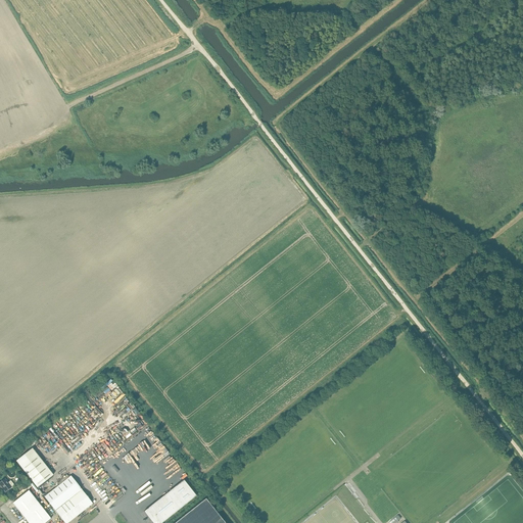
[(53,475),(33,448),(16,462),(37,487),(53,475)]
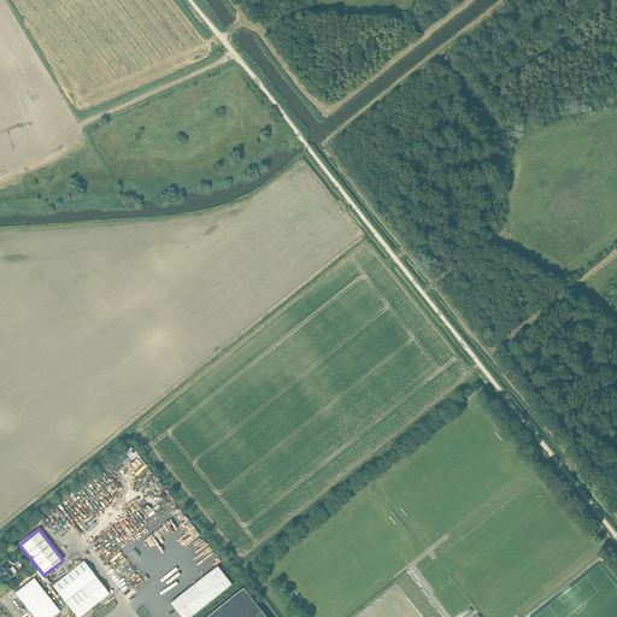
[(76,616),(81,616),(110,594),(83,562),(52,586),(76,616)]
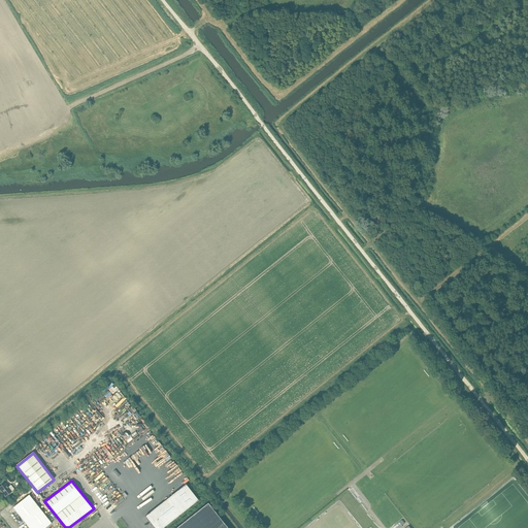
[(0,491),(1,492),(5,497),(14,490),(11,486),(8,488),(5,484),(0,488),(0,487),(0,491)]
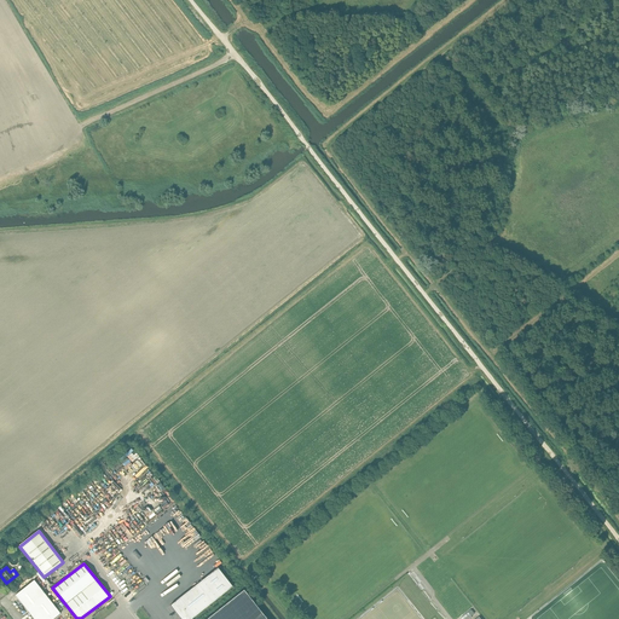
[(33,618),(53,618),(59,614),(34,582),(16,596),(33,618)]
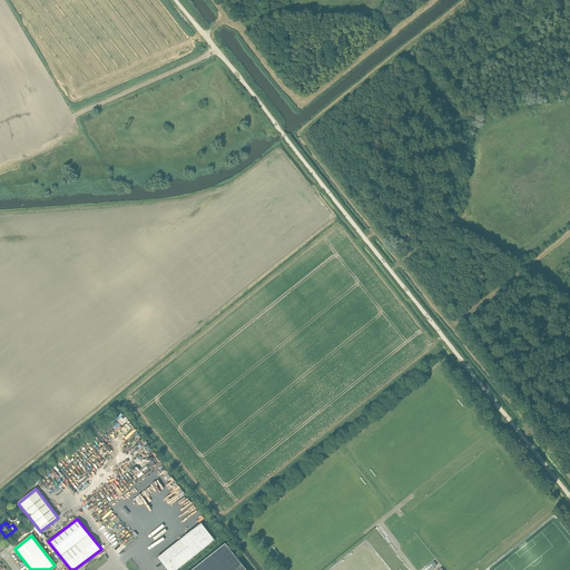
[(185,536),(157,558),(166,569),(176,569),(198,553),(185,536)]
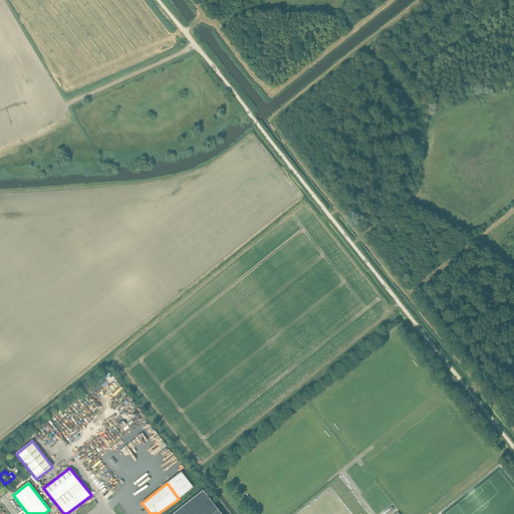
[(220,513),(218,510),(202,491),(172,513),(220,513)]
